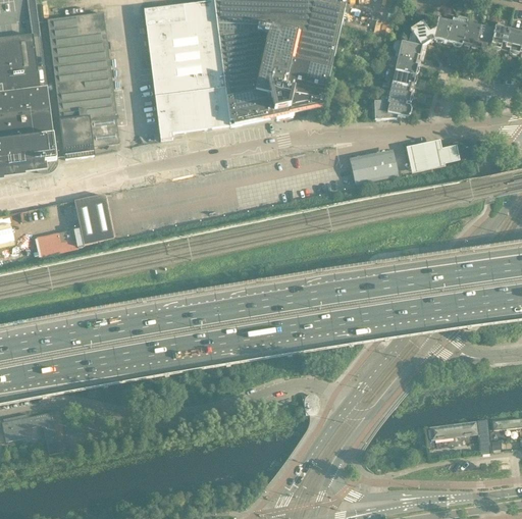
[(27,0),(32,34),(0,37),(0,175),(46,165),(46,160),(54,160),(55,159),(56,158),(35,0),(27,0)]
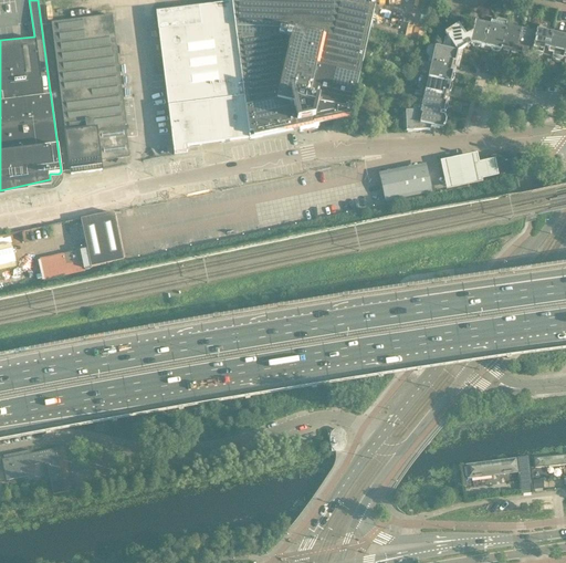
[(353,111),(369,29),(375,2),(374,2),(374,0),(232,0),(156,10),(174,152),(187,149),(187,145),(249,136),(249,137),(250,137),(250,136),(317,123),(321,105),(353,111)]
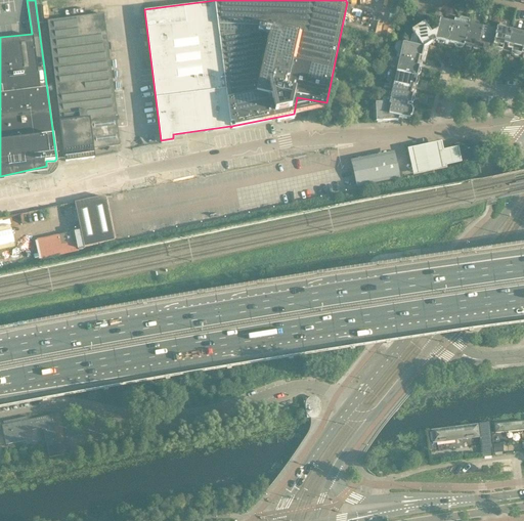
[(117,114),(103,11),(48,18),(60,120),(66,159),(94,156),(93,145),(119,141),(116,114),(117,114)]
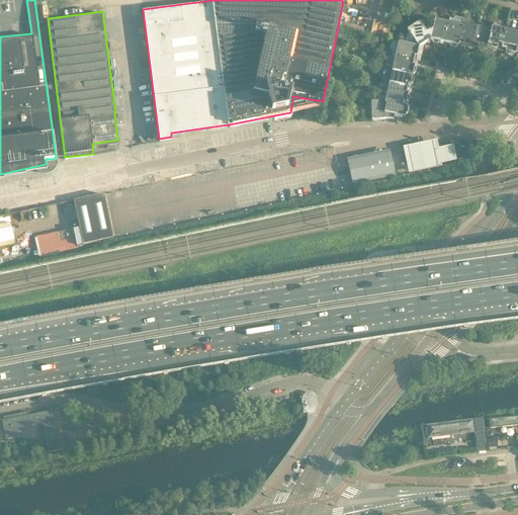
[(449,17),(448,20),(444,41),(449,43),(449,44),(450,45),(451,45),(452,46),(453,46),(454,46),(456,46),(456,45),(458,45),(458,43),(464,17),(455,15),(454,18),(449,17)]
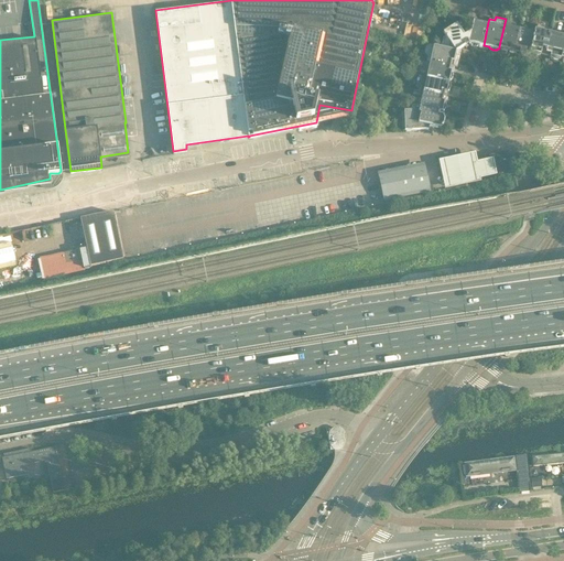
[(473,19),(472,28),(468,42),(469,42),(469,43),(470,44),(472,44),(473,44),(474,45),(475,45),(476,45),(477,44),(477,43),(484,45),(488,22),(473,19)]
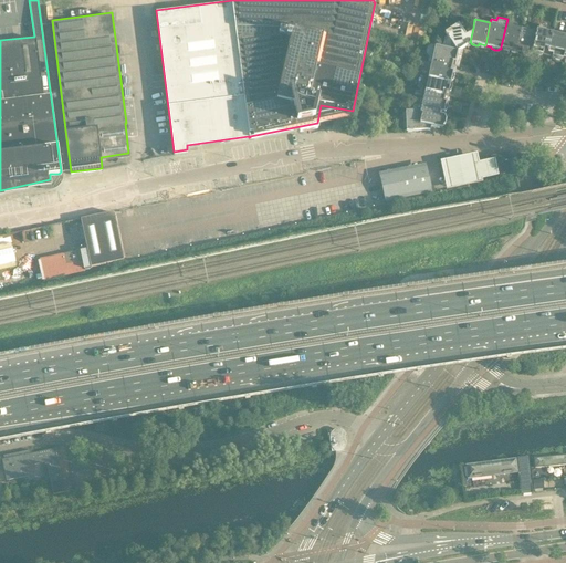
[(515,21),(507,19),(501,47),(502,47),(503,50),(507,51),(510,49),(515,50),(521,28),(513,25),(515,21)]
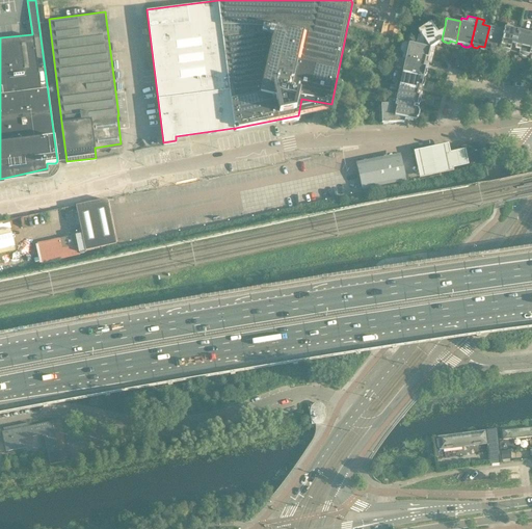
[(442,40),(445,26),(436,31),(430,21),(417,28),(419,32),(416,43),(429,47),(430,47),(442,40)]
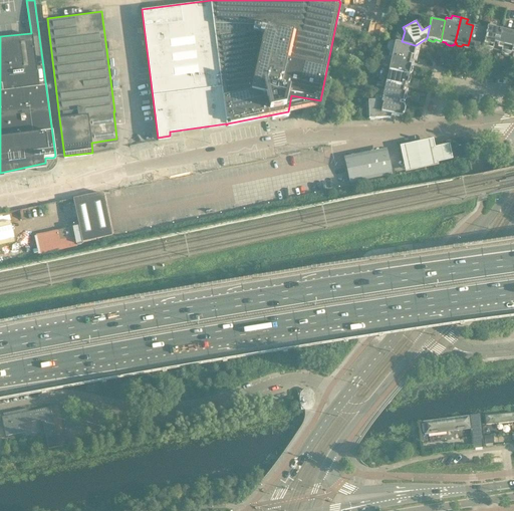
[(480,26),(473,25),(468,45),(474,46),(475,49),(479,50),(481,48),(482,48),(487,25),(488,23),(481,22),(480,26)]
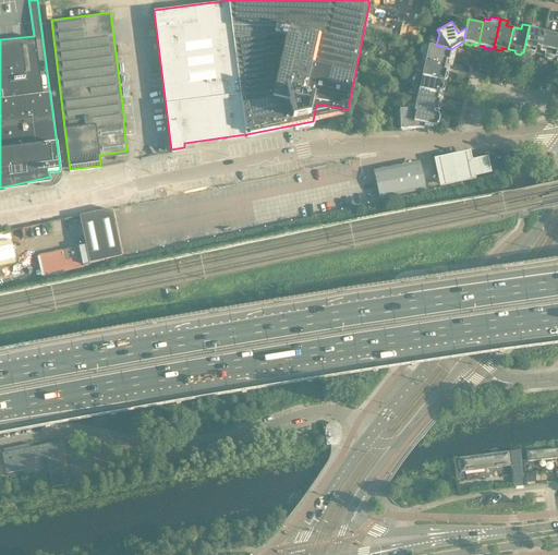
[(531,28),(529,27),(523,52),(524,52),(524,50),(525,50),(525,51),(525,52),(526,52),(528,52),(529,53),(530,53),(531,53),(532,53),(533,53),(533,52),(538,53),(545,27),(532,25),(531,28)]
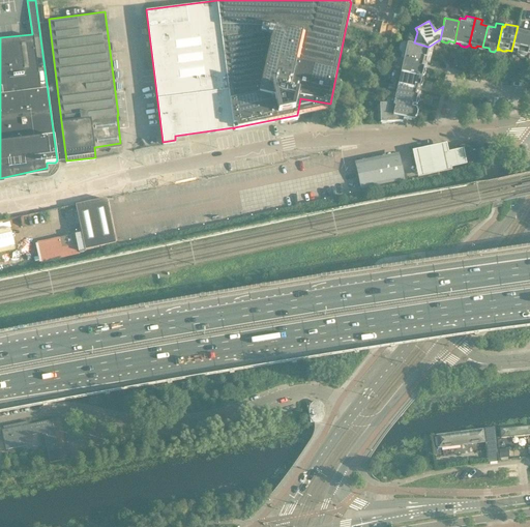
[(526,54),(529,36),(529,28),(518,26),(511,51),(518,52),(518,53),(518,54),(519,54),(520,54),(521,55),(522,55),(523,55),(524,55),(525,55),(526,54)]
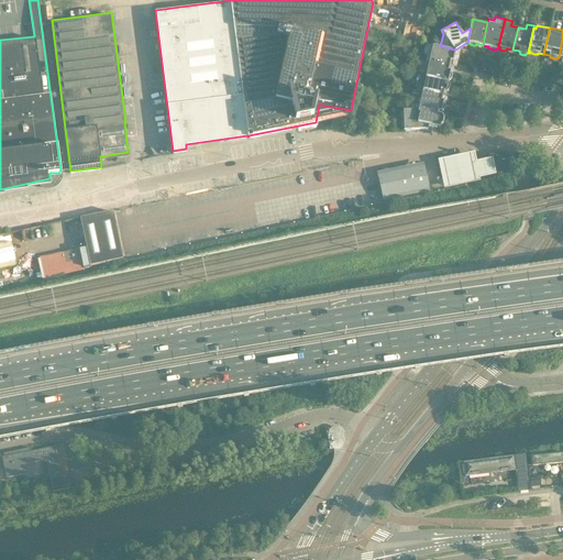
[(454,50),(440,45),(432,44),(431,45),(429,45),(424,46),(424,50),(427,51),(428,52),(427,59),(428,59),(451,65),(453,58),(453,59),(455,56),(456,53),(455,50),(454,50)]
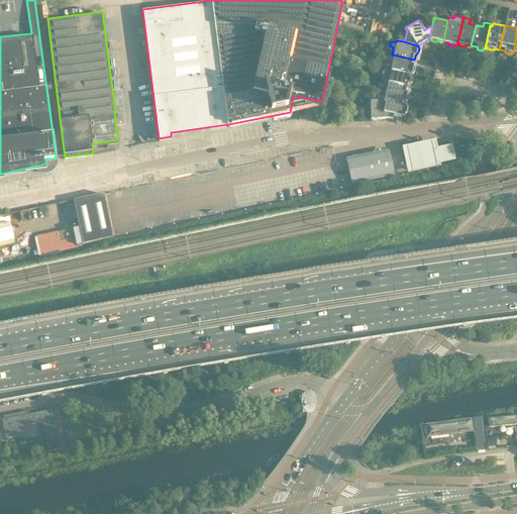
[(413,65),(413,64),(414,60),(393,55),(391,69),(411,73),(411,72),(412,73),(414,71),(415,68),(414,65),(413,65)]
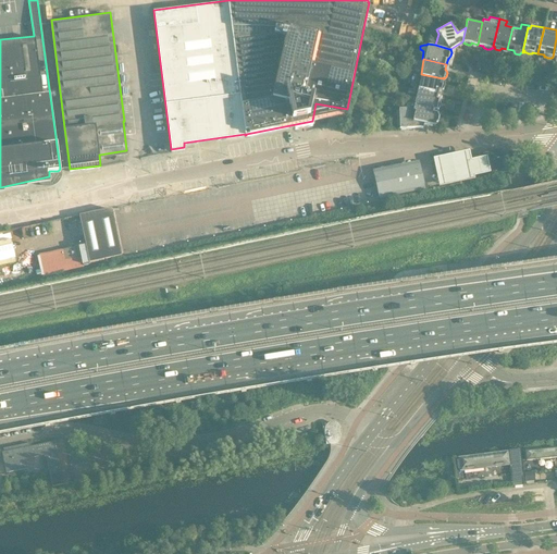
[(444,82),(444,81),(444,79),(443,79),(443,78),(421,74),(417,73),(413,88),(415,88),(440,94),(442,88),(443,87),(444,86),(444,85),(444,84),(444,83),(444,82)]
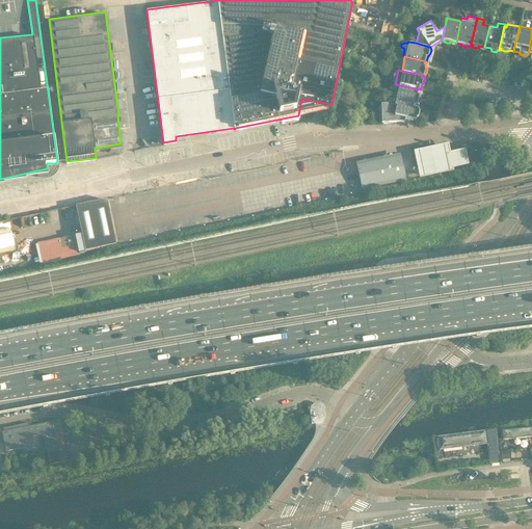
[(419,95),(419,94),(420,89),(396,84),(395,88),(391,87),(388,98),(391,99),(417,103),(418,103),(419,102),(420,101),(420,100),(420,99),(420,98),(420,97),(420,96),(420,95),(419,95)]
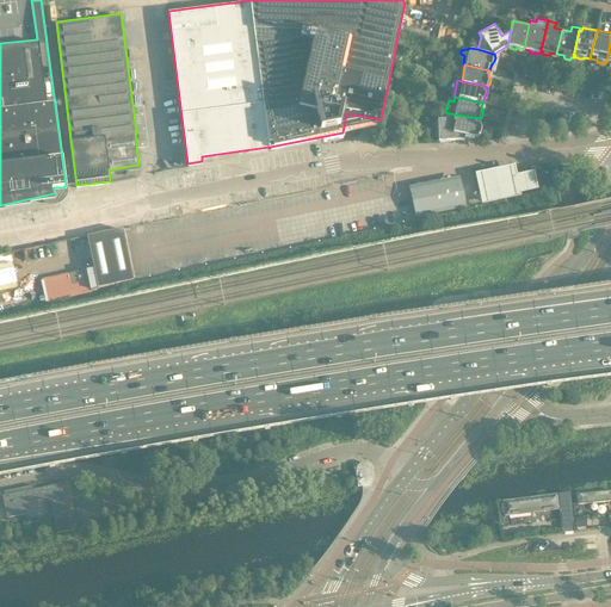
[(397,109),(386,106),(383,118),(394,122),(397,109)]
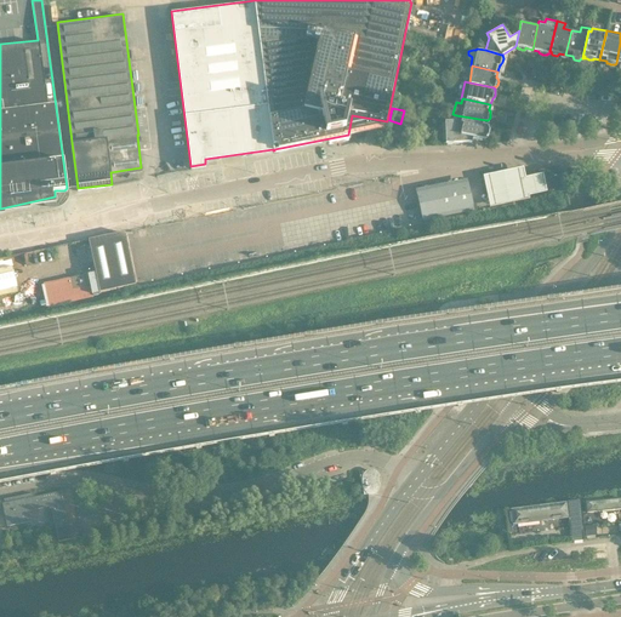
[(489,129),(488,126),(488,125),(485,125),(486,120),(456,115),(453,114),(453,119),(445,119),(445,141),(472,140),(472,136),(485,138),(485,136),(488,135),(489,129)]
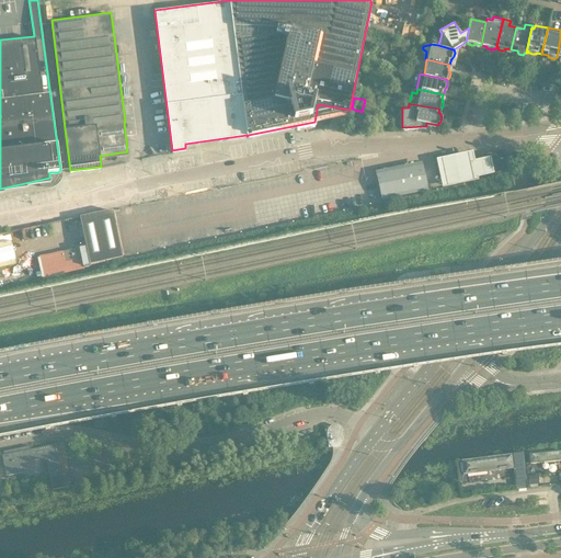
[(512,171),(506,148),(489,152),(493,174),(512,171)]
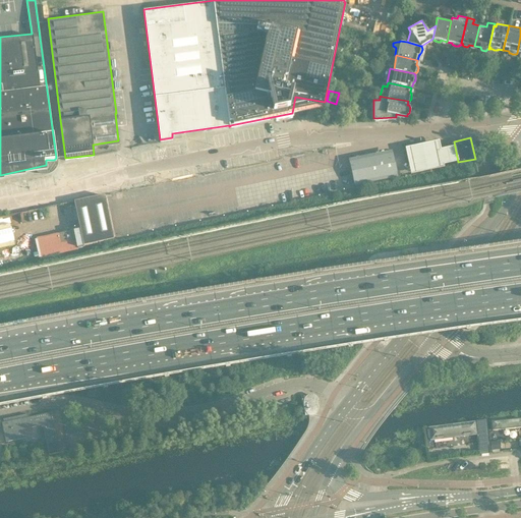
[(439,138),(405,146),(410,173),(445,165),(444,162),(459,159),(456,144),(441,147),(439,138)]
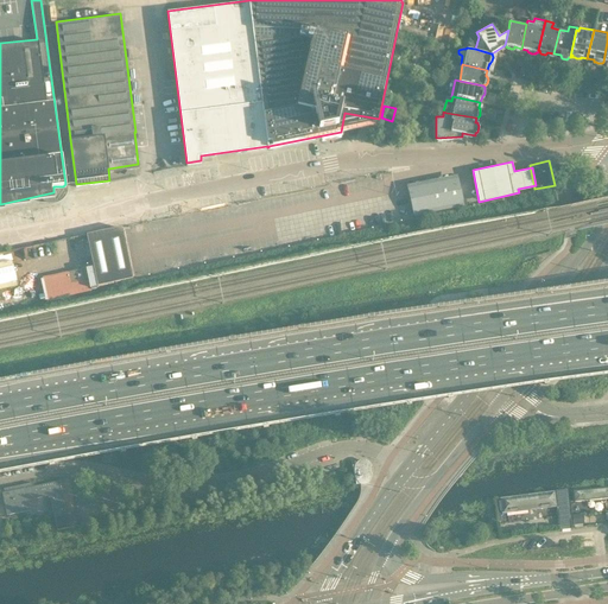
[(457,182),(410,191),(413,207),(461,196),(457,182)]
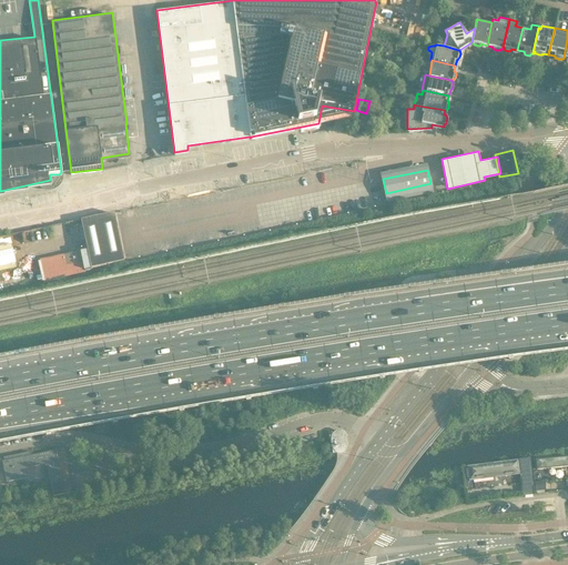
[(81,218),(91,266),(123,259),(113,211),(81,218)]
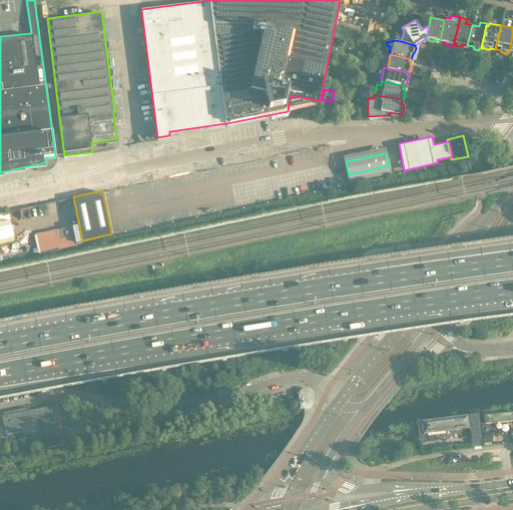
[(57,227),(57,228),(59,237),(79,233),(77,223),(57,227)]
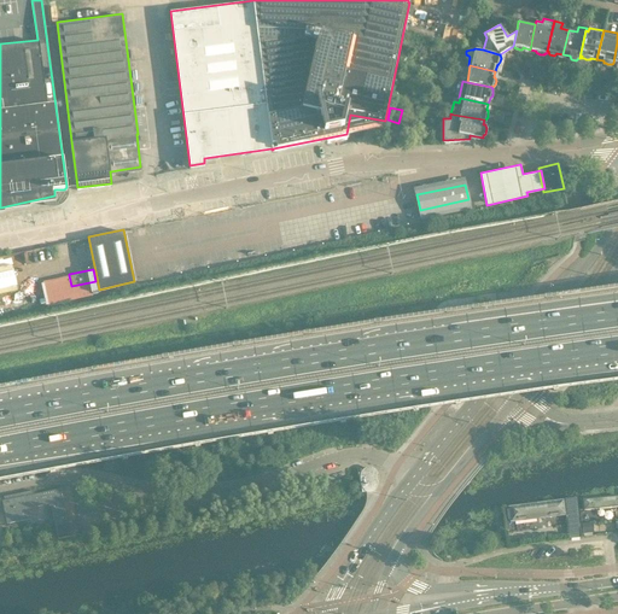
[(365,469),(363,469),(357,471),(362,490),(368,487),(374,486),(373,468),(365,471),(365,469)]
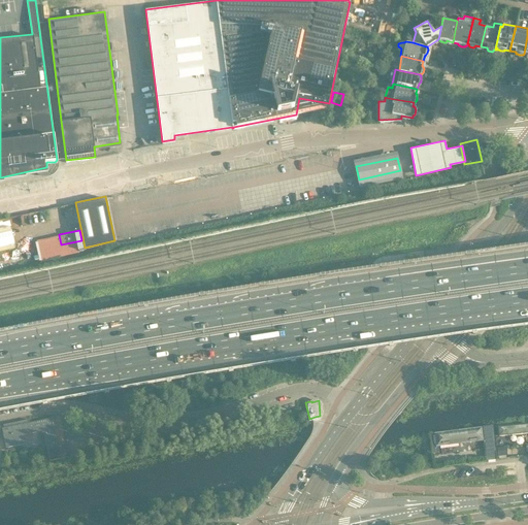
[(57,445),(51,416),(29,421),(28,417),(3,423),(4,426),(1,427),(5,447),(26,443),(24,433),(43,429),(46,447),(57,445)]
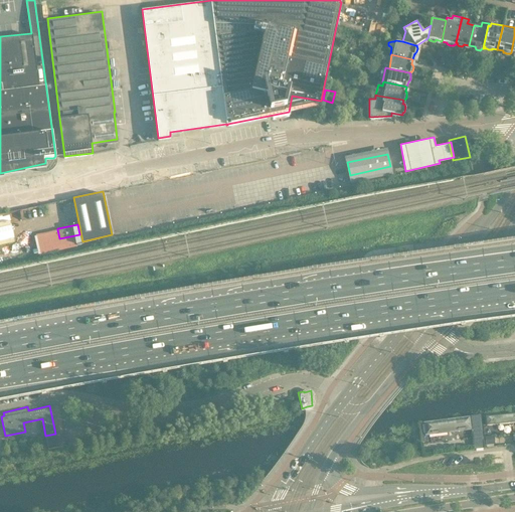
[(484,447),(482,427),(472,428),(474,448),(484,447)]
